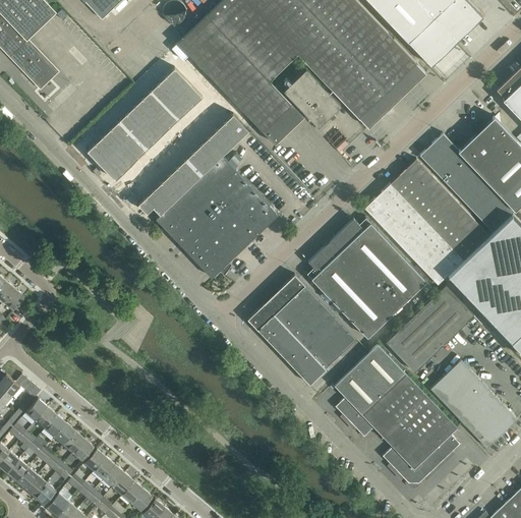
[(0,0),(0,46),(42,91),(58,75),(38,54),(37,55),(23,41),(52,13),(39,0),(0,0)]
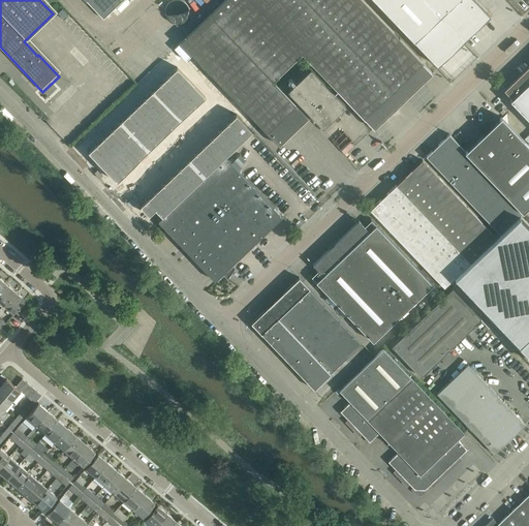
[(83,0),(103,22),(125,0),(83,0)]
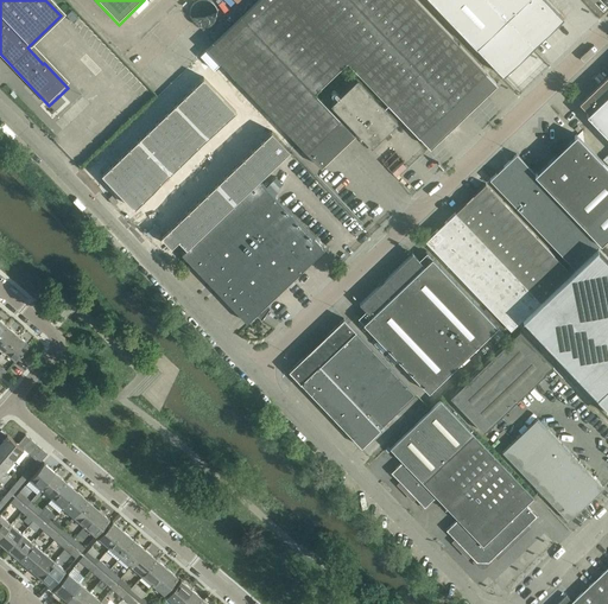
[(284,0),(261,0),(201,59),(216,75),(223,69),(321,171),(330,161),(327,158),(350,135),(354,139),(354,138),(315,96),(347,65),(284,0)]
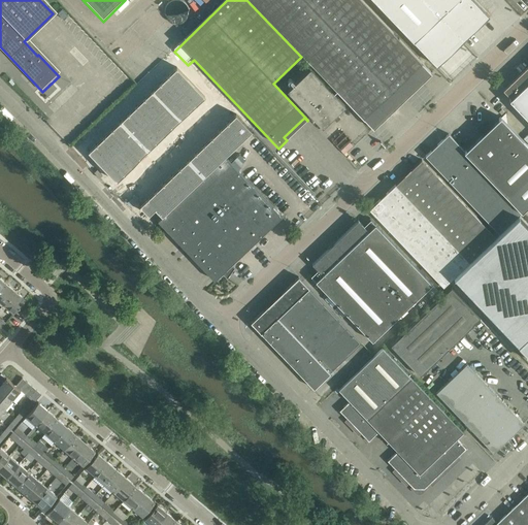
[(392,116),(391,115),(395,110),(393,107),(400,100),(429,73),(420,64),(359,0),(246,0),(301,57),(333,90),(336,93),(340,97),(353,110),(373,132),(388,119),(392,116)]
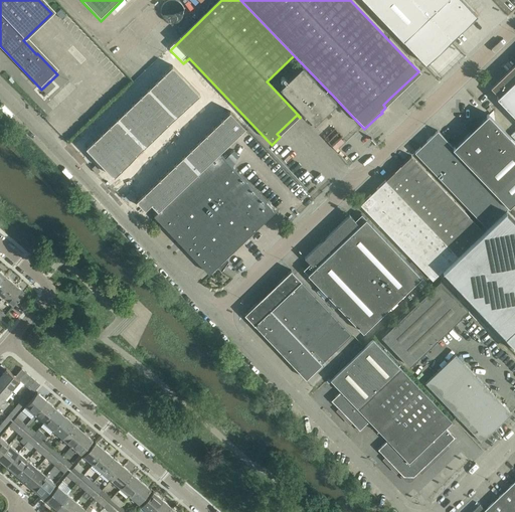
[(362,0),(411,51),(411,50),(420,60),(426,66),(452,41),(477,18),(460,0),(362,0)]
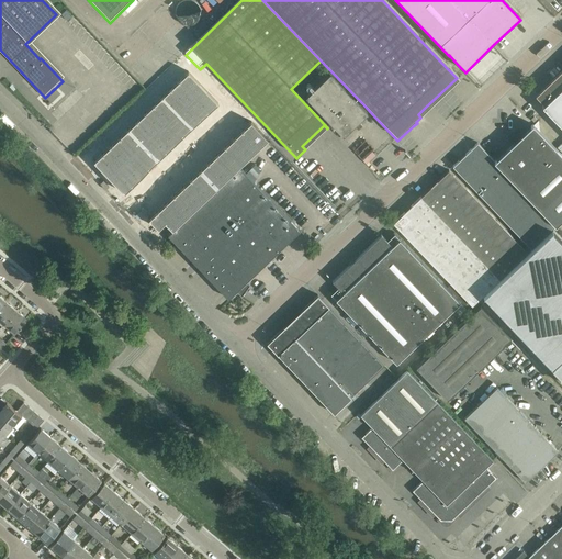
[(177,13),(177,15),(177,18),(178,20),(179,22),(180,24),(181,25),(183,26),(184,28),(187,28),(189,29),(191,28),(193,28),(195,26),(198,25),(199,23),(200,22),(201,20),(201,18),(202,15),(201,13),(201,11),(200,10),(199,8),(198,7),(195,4),(193,4),(191,3),(189,3),(187,3),(184,4),(183,4),(181,7),(180,8),(179,10),(178,11),(177,13)]
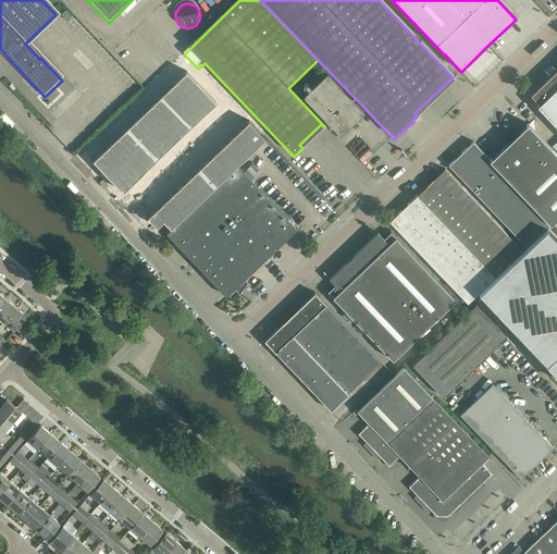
[(186,73),(177,82),(193,98),(201,89),(186,73)]
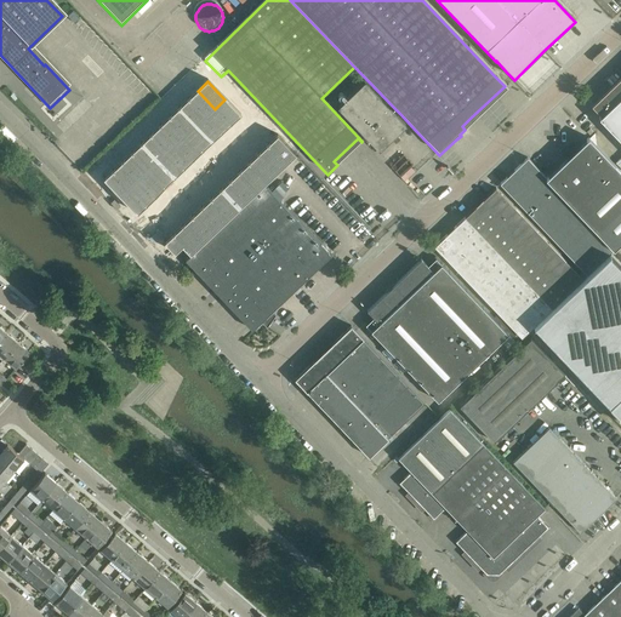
[(393,113),(396,109),(392,106),(389,108),(364,83),(337,108),(379,152),(406,126),(393,113)]
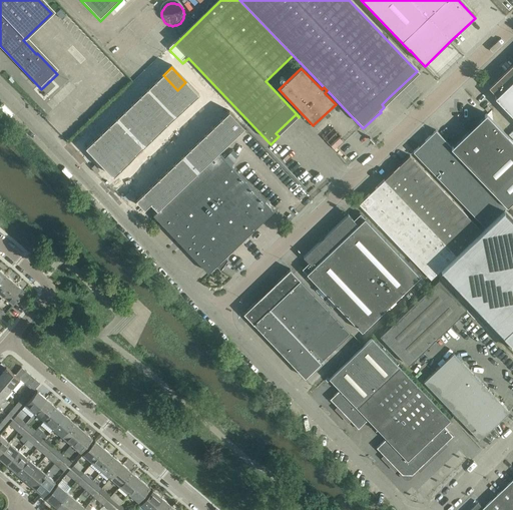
[(512,70),(511,68),(489,89),(497,98),(495,99),(512,118),(512,70)]
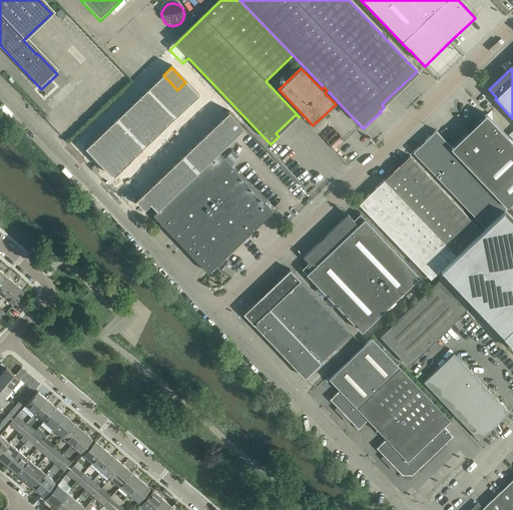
[(163,75),(155,82),(156,83),(169,97),(177,90),(163,75)]
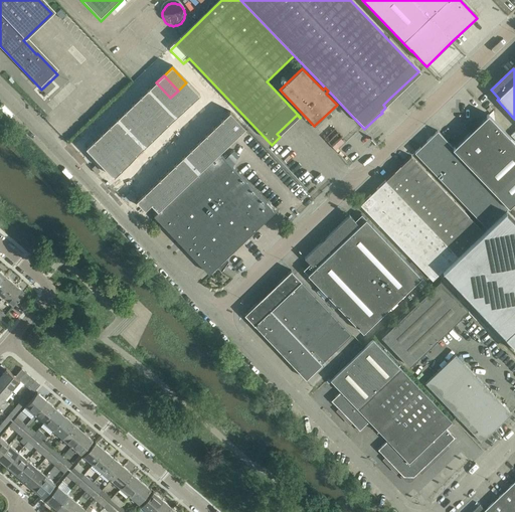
[(156,82),(149,91),(163,105),(170,98),(157,83),(156,82)]
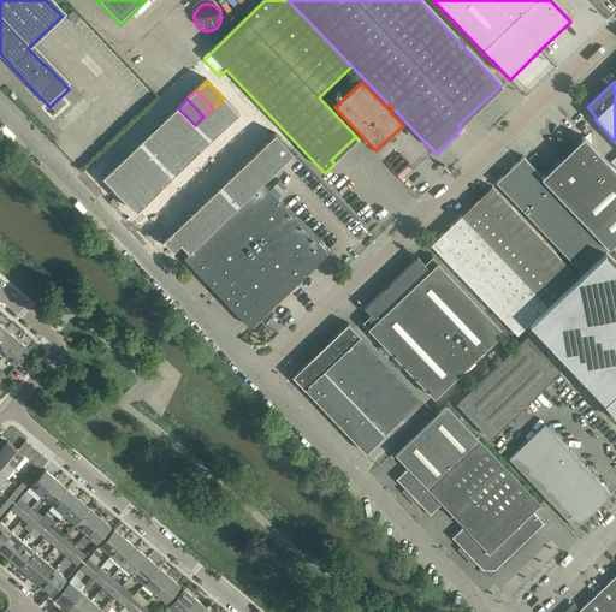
[(223,99),(213,108),(230,125),(240,117),(223,99)]
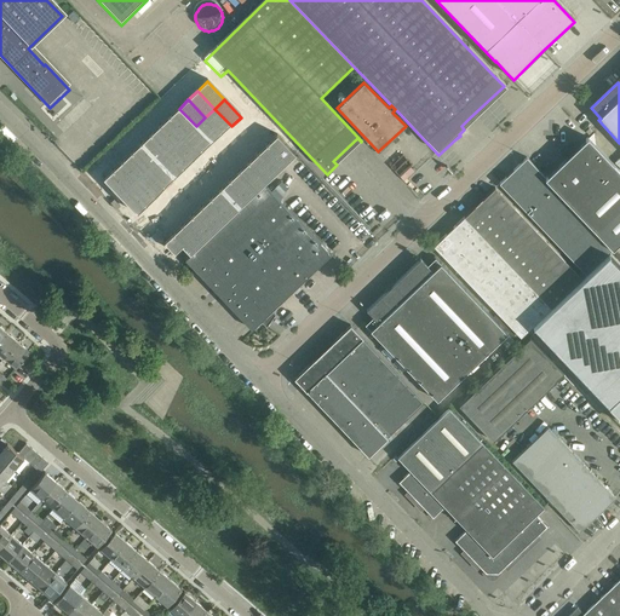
[(179,109),(170,117),(187,136),(196,126),(179,109)]
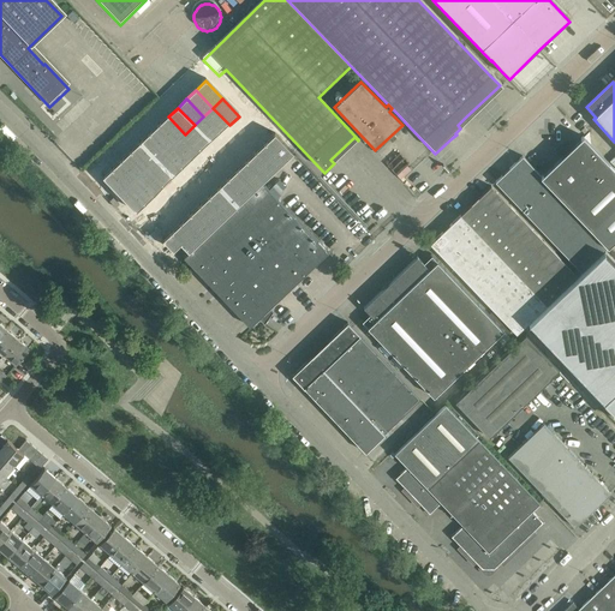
[(213,108),(203,117),(220,133),(220,135),(230,125),(213,108)]
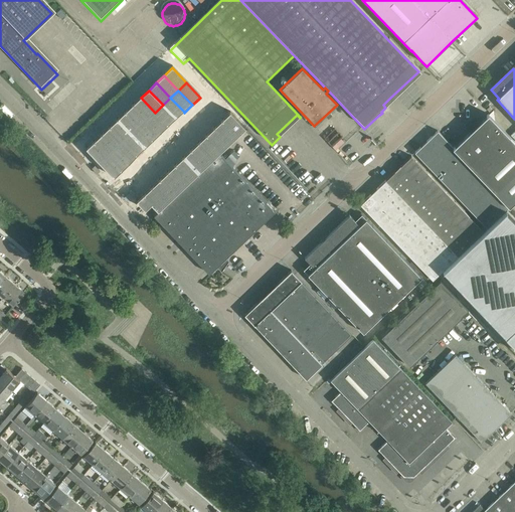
[(141,98),(133,106),(147,120),(155,113),(141,98)]
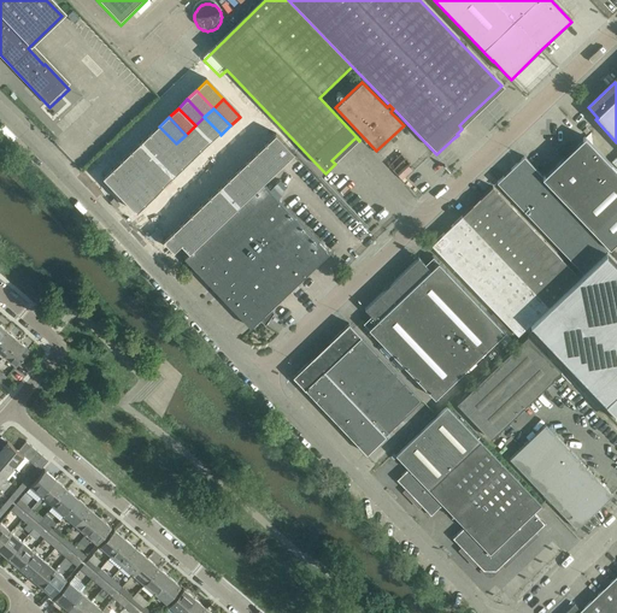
[(204,117),(195,125),(211,143),(221,135),(221,134),(204,117)]
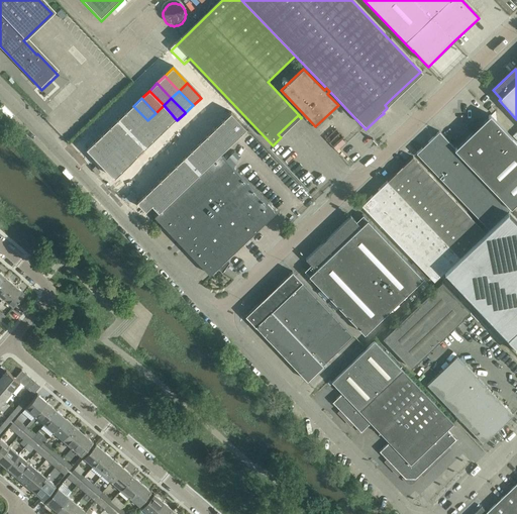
[(164,105),(156,113),(170,127),(177,120),(164,105)]
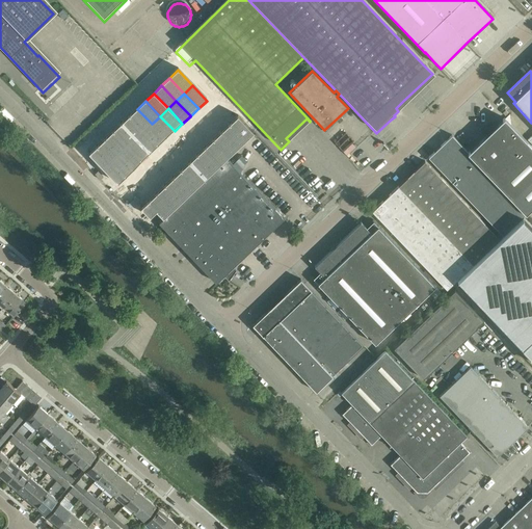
[(137,109),(129,116),(143,132),(152,124),(137,109)]
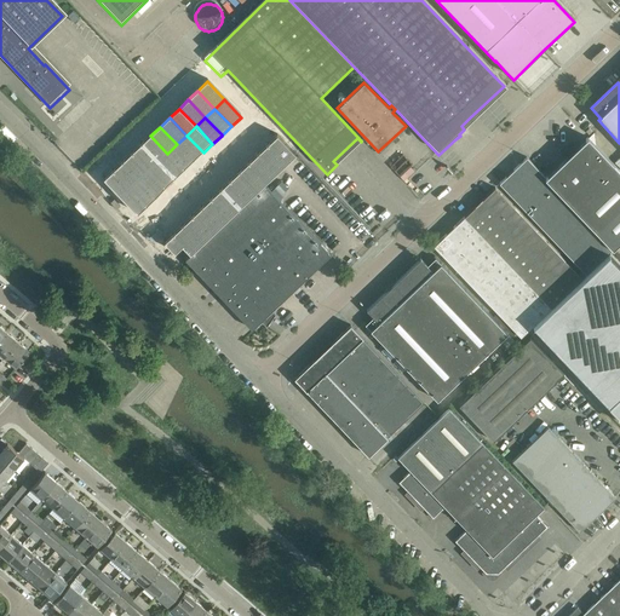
[(150,136),(141,144),(142,145),(158,162),(167,154),(150,136)]
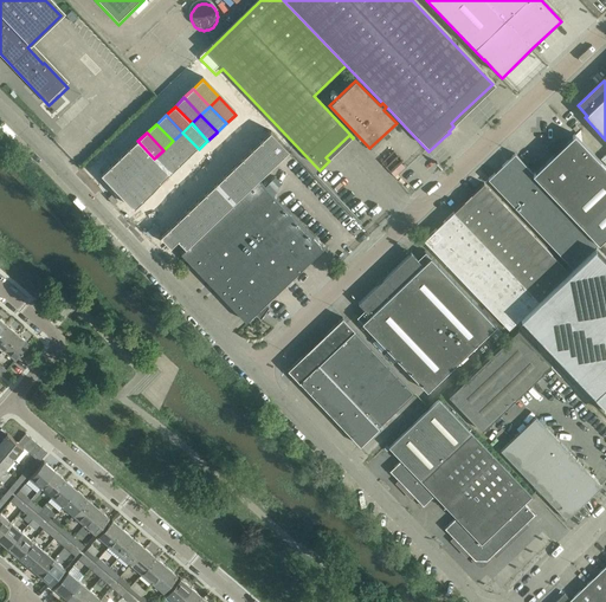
[(182,133),(173,141),(189,159),(199,149),(182,133)]
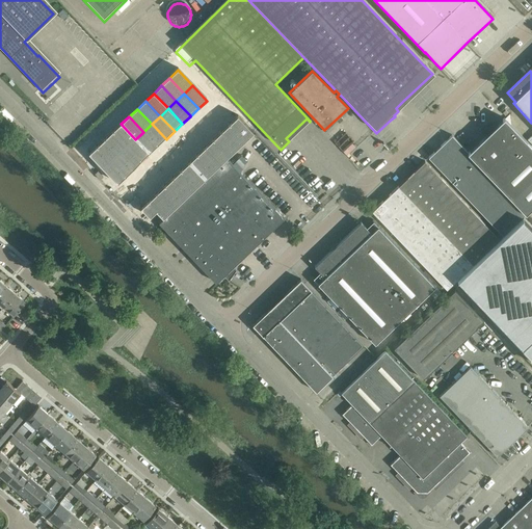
[(238,117),(230,125),(230,126),(245,142),(254,134),(238,117)]
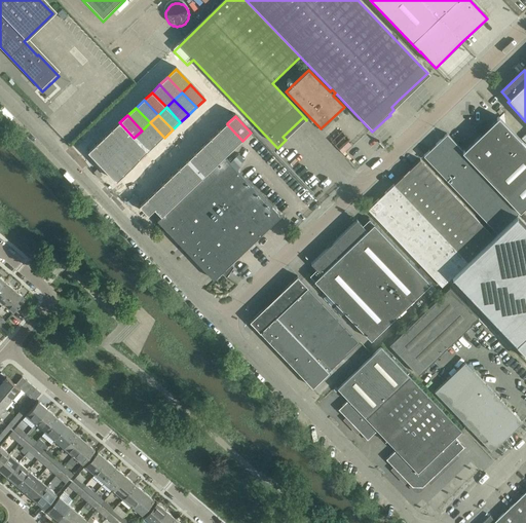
[(463,153),(474,164),(450,187),(497,235),(500,232),(521,213),(525,208),(525,148),(498,119),(488,129),(487,127),(480,135),(481,136),(463,153)]
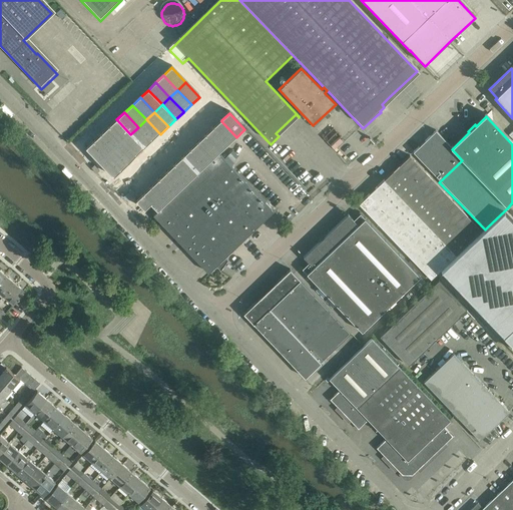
[(116,119),(109,127),(123,141),(130,134),(117,120),(116,119)]
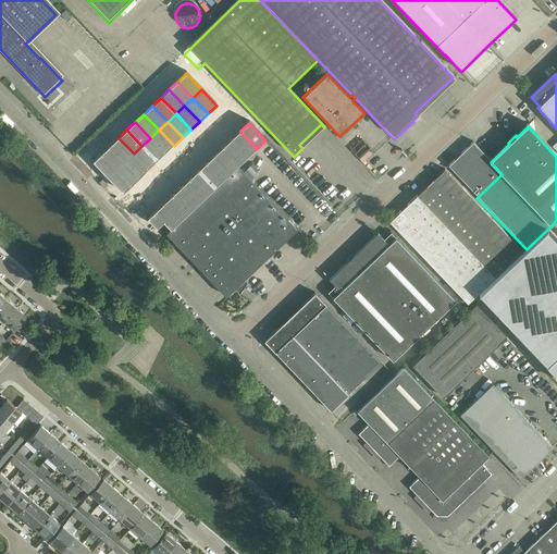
[(159,130),(150,138),(165,154),(174,146),(159,130)]
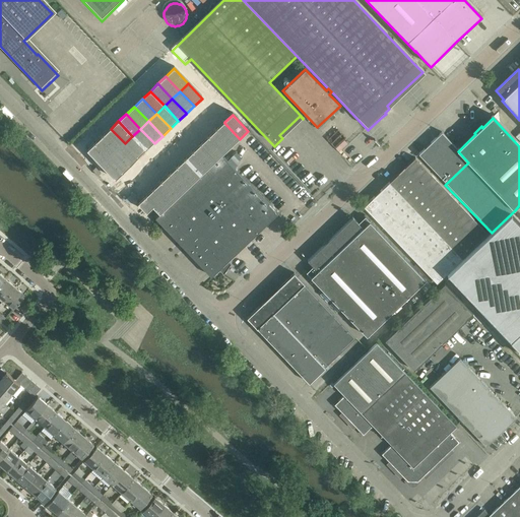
[(224,122),(216,130),(232,146),(240,139),(224,123),(224,122)]
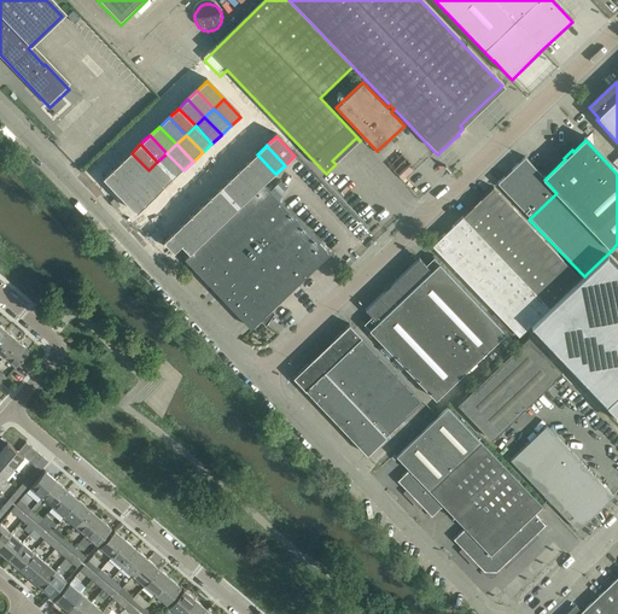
[(132,153),(122,162),(139,180),(149,170),(132,153)]
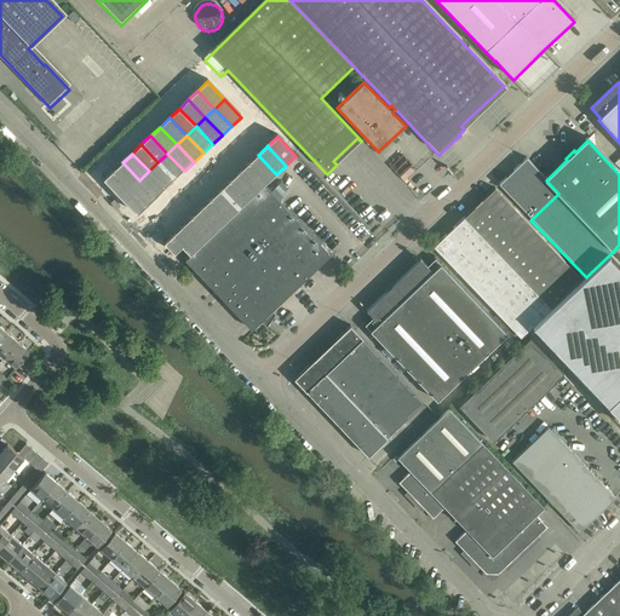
[(167,154),(158,162),(174,180),(184,171),(167,154)]
